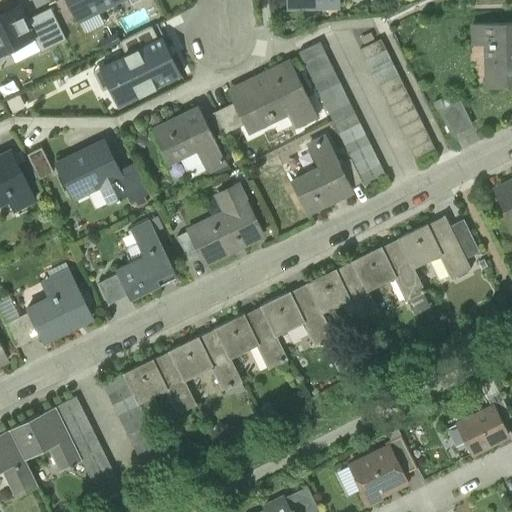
[(68,0),(78,20),(80,19),(98,10),(117,0),(68,0)]
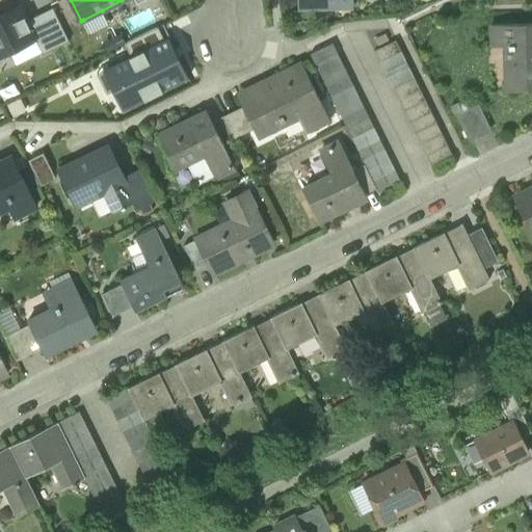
[(19,6),(0,16),(0,56),(35,40),(26,21),(19,6)]
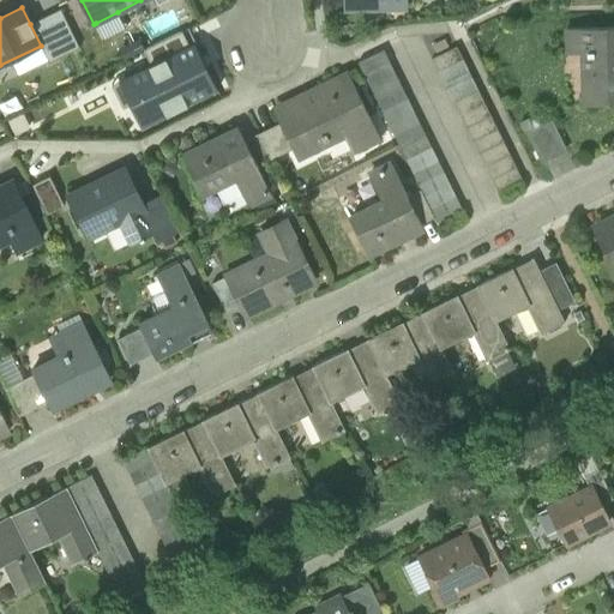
[(61,8),(30,24),(41,46),(49,62),(80,48),(61,8)]
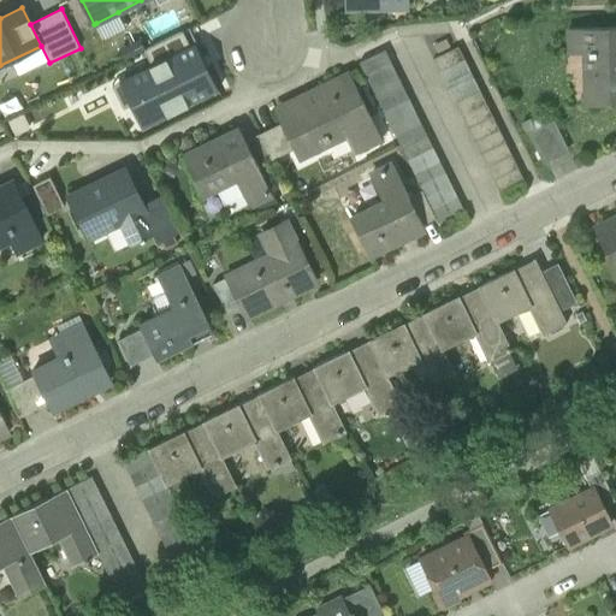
[(118,12),(96,23),(104,40),(126,30),(118,12)]
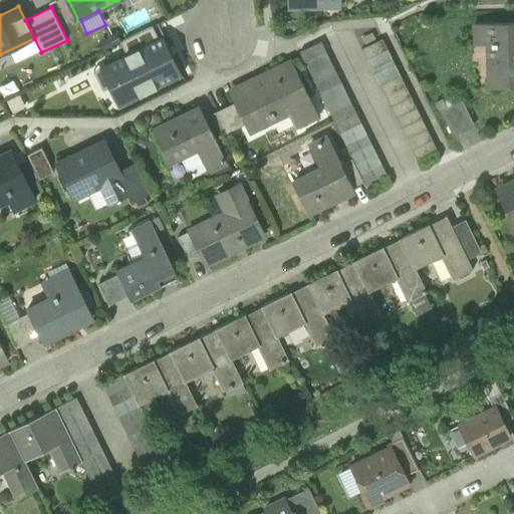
[(489,59),(490,88),(513,86),(513,22),(476,23),(476,44),(495,44),(496,59),(489,59)]
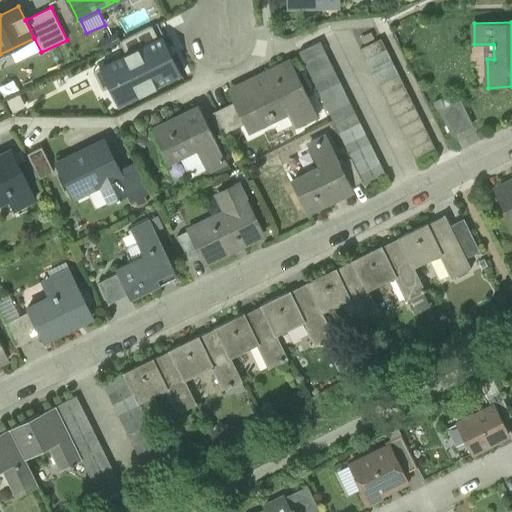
[(119,42),(126,54),(158,38),(152,25),(119,42)]
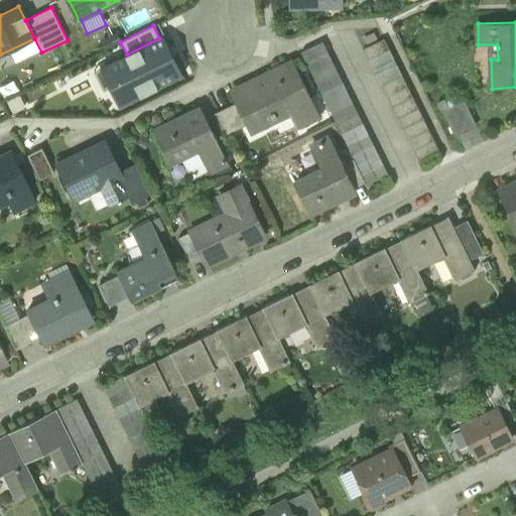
[(127,54),(105,66),(115,85),(109,87),(110,89),(119,108),(139,97),(140,98),(158,89),(183,76),(163,36),(159,38),(127,54)]
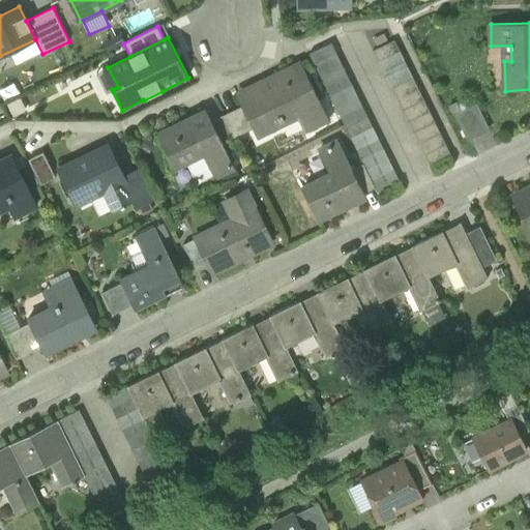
[(373,51),(383,72),(405,62),(394,40),(373,51)]
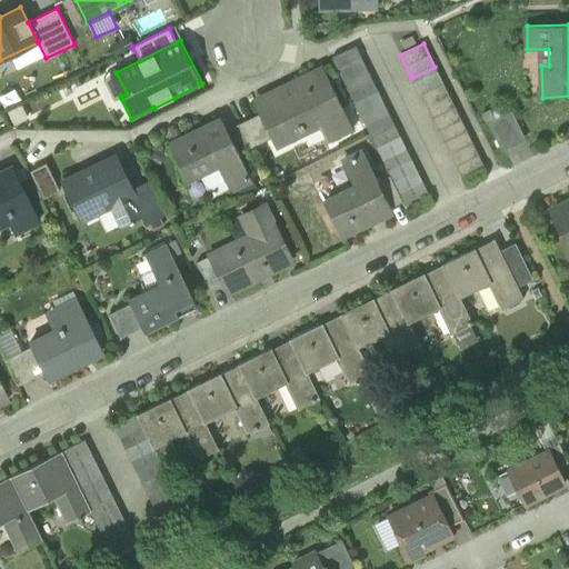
[(332,58),(338,70),(361,58),(356,47),(332,58)]
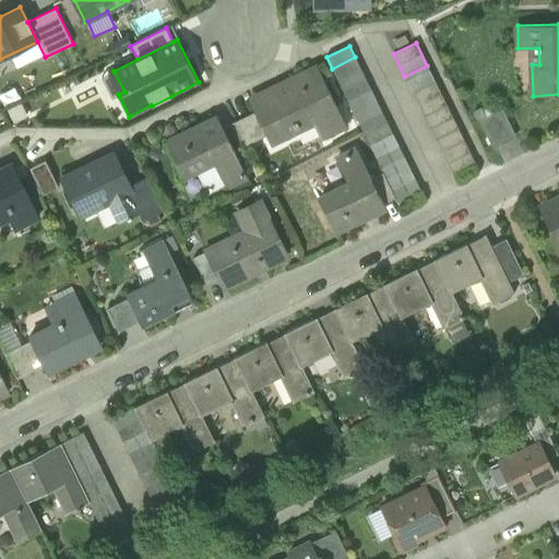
[(360,68),(355,57),(332,69),(337,80),(360,68)]
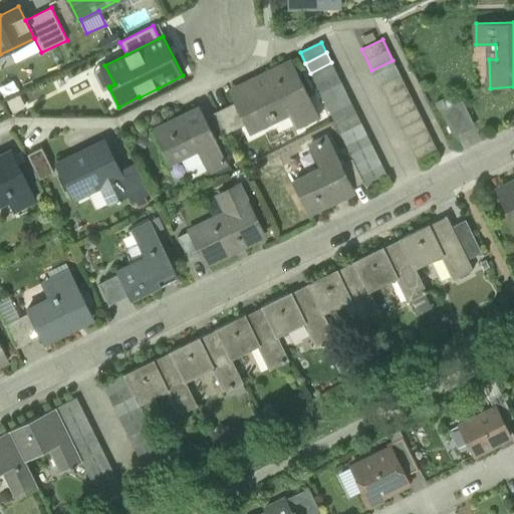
[(246,124),(249,132),(277,118),(272,108),(286,101),(298,125),(317,115),(291,62),(274,70),(275,71),(231,93),(235,102),(246,124)]
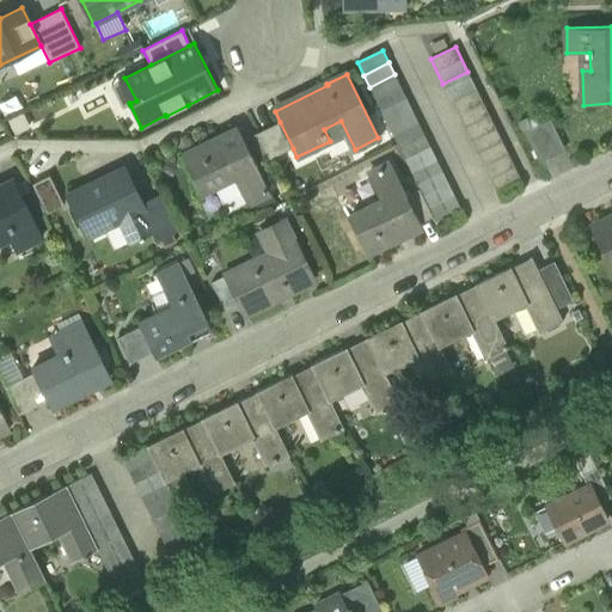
[(461,208),(395,74),(369,87),(397,145),(420,189),(432,214),(433,218),(435,221),(461,208)]
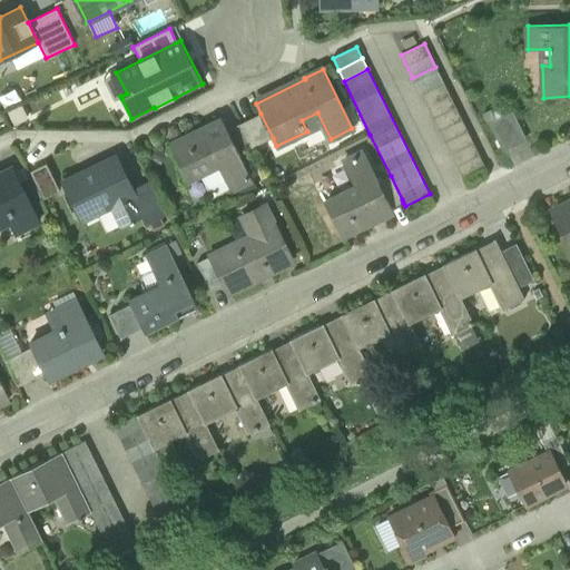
[(414,84),(462,178),(485,167),(438,71),(414,84)]
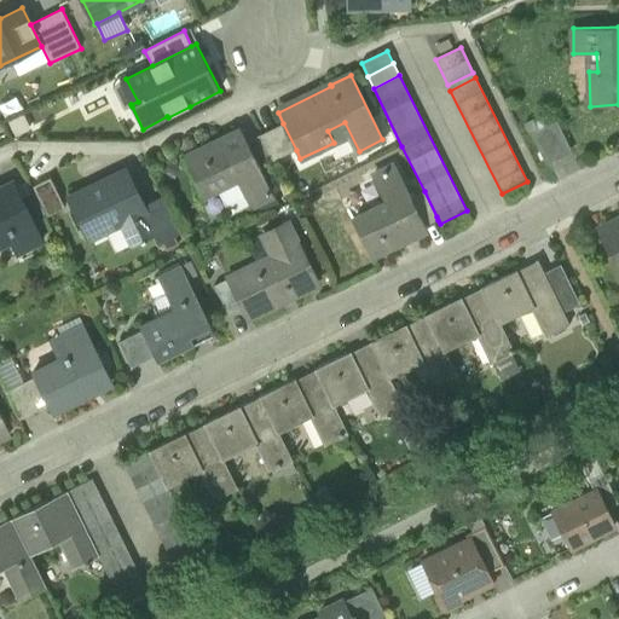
[(125,109),(132,106),(131,104),(138,102),(126,79),(113,85),(125,109)]
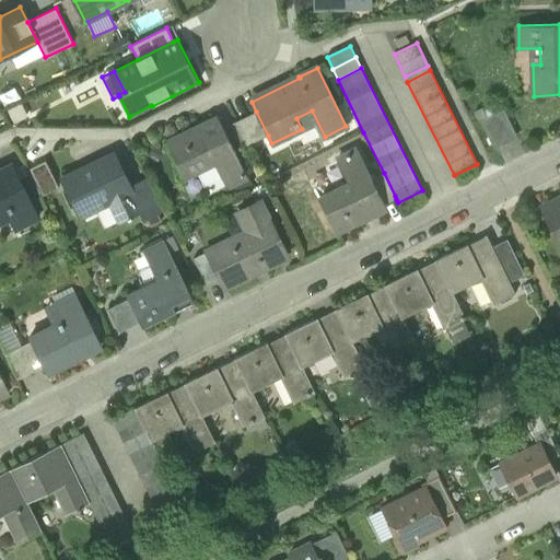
[(481,121),(494,147),(517,136),(504,109),(481,121)]
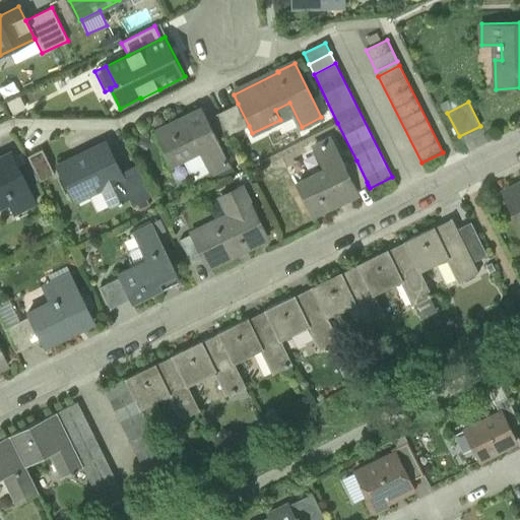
[(238,104),(218,114),(228,133),(229,135),(249,126),(238,104)]
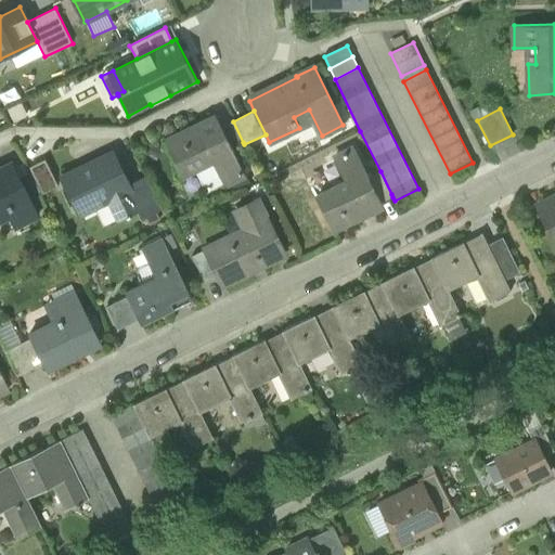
[(210,158),(223,184),(244,175),(231,147),(221,127),(218,119),(198,129),(197,125),(165,141),(181,173),(210,158)]
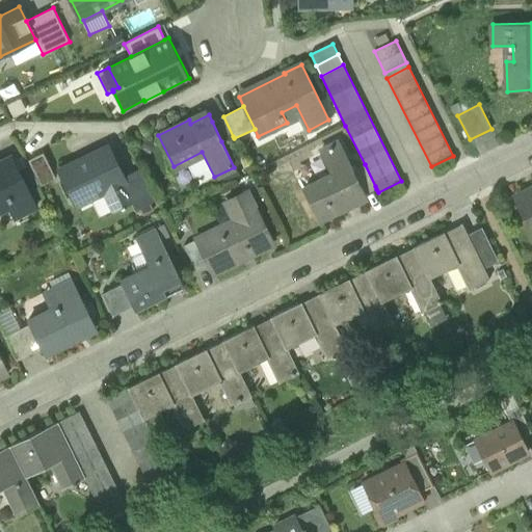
[(221,141),(233,136),(223,116),(212,122),(221,141)]
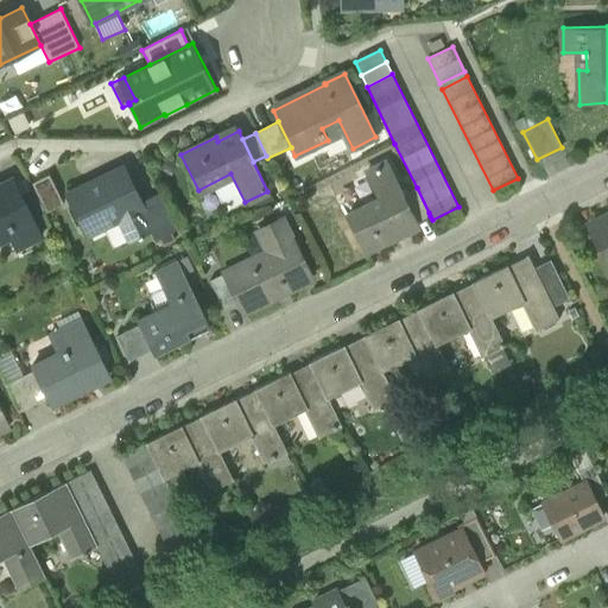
[(348,216),(365,253),(399,236),(397,232),(418,222),(417,219),(405,194),(390,163),(366,173),(379,201),(348,216)]
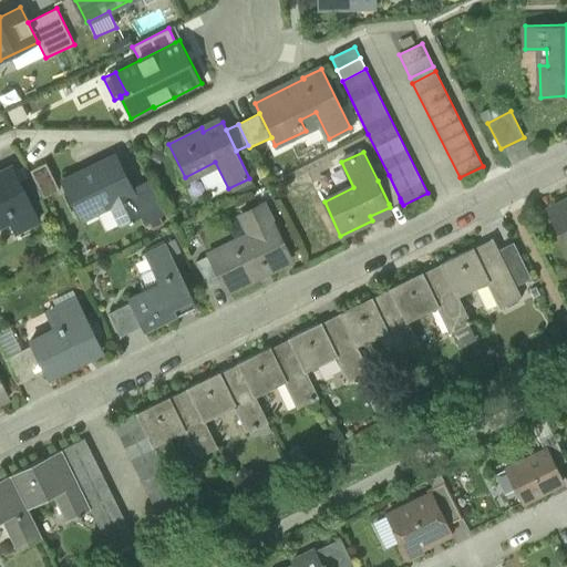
[(47,163),(30,171),(44,198),(60,191),(47,163)]
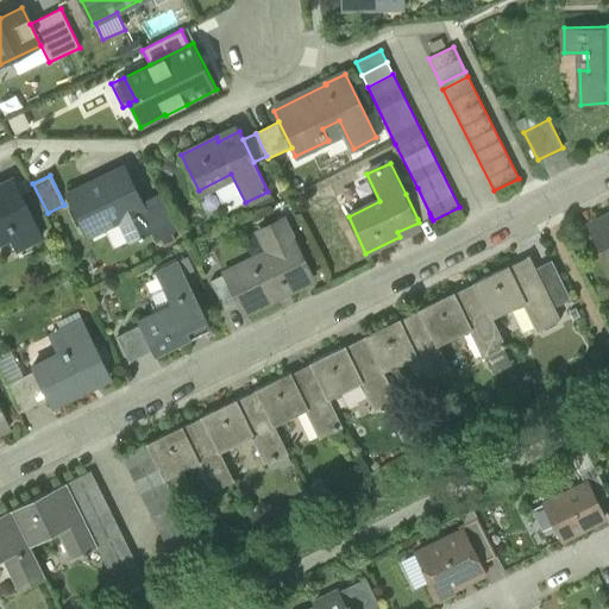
[(119,218),(131,242),(154,230),(155,230),(142,203),(127,175),(104,188),(100,181),(68,196),(86,234),(119,218)]
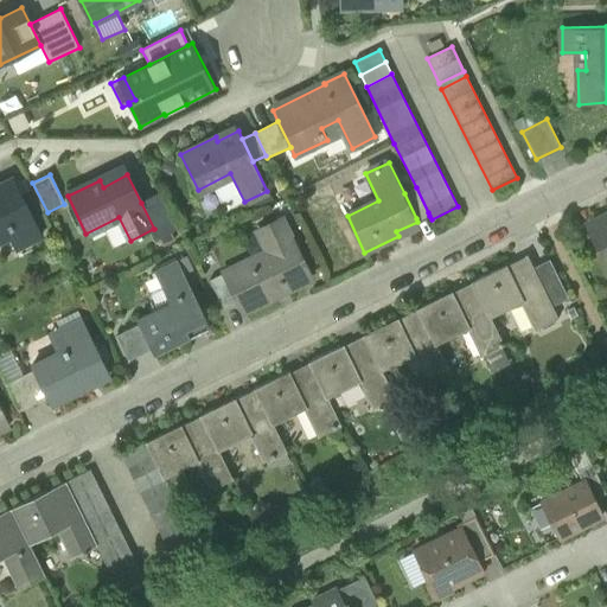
[(12,236),(19,248),(42,237),(14,181),(0,187),(0,231),(8,228),(12,236)]
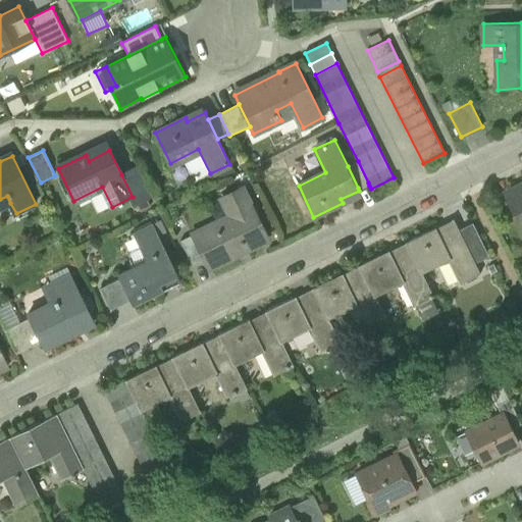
[(358,188),(368,183),(358,161),(348,166),(358,188)]
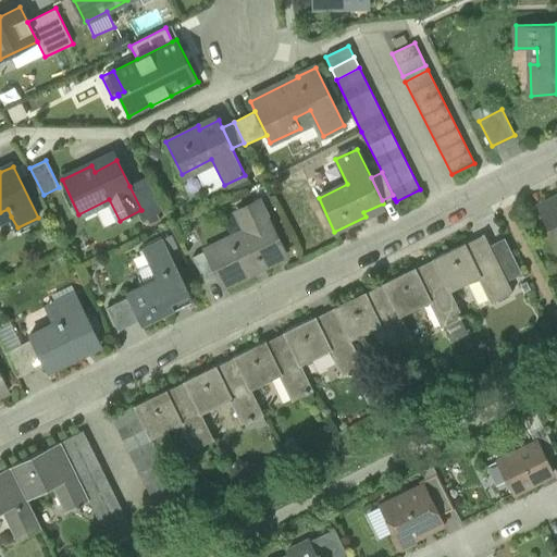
[(140,210),(145,218),(162,209),(147,177),(130,186),(141,210),(140,210)]
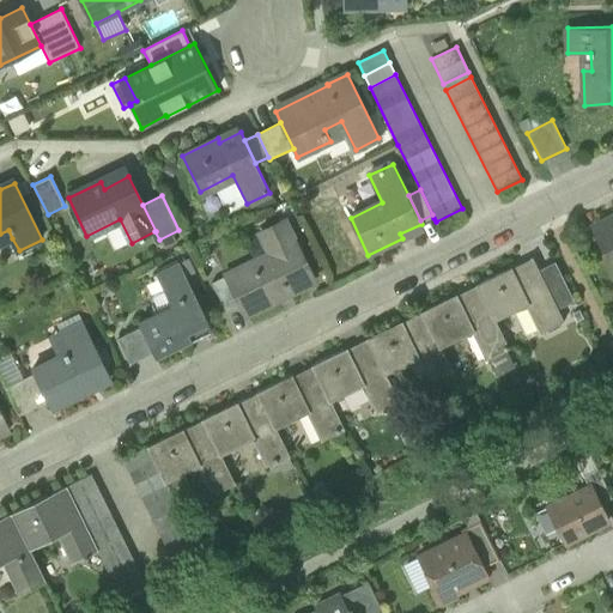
[(612,217),(592,228),(612,271),(612,217)]
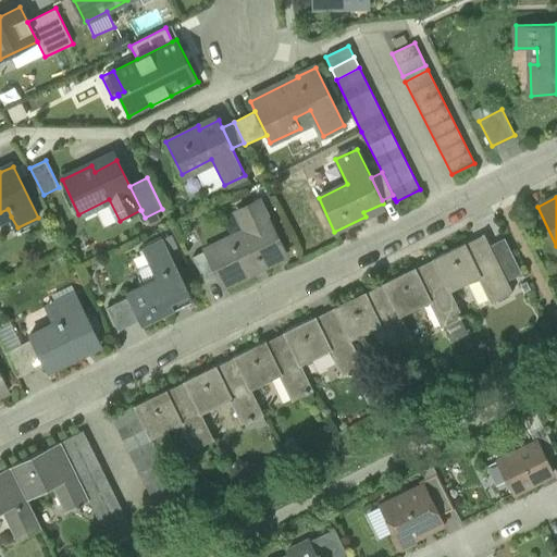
[(220,276),(224,286),(285,256),(258,201),(237,211),(250,237),(235,245),(232,237),(206,249),(220,276)]
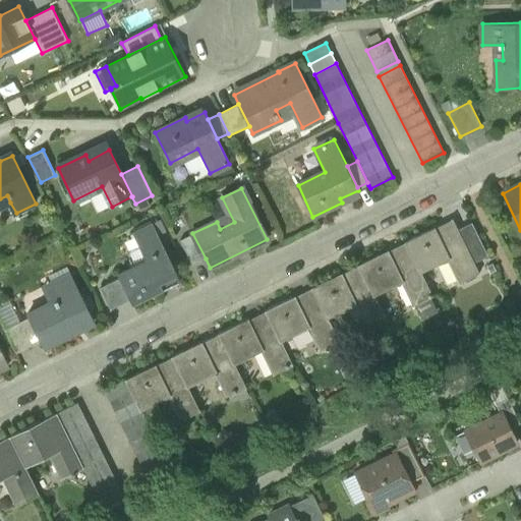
[(0,198),(0,208),(10,203),(7,195),(0,198)]
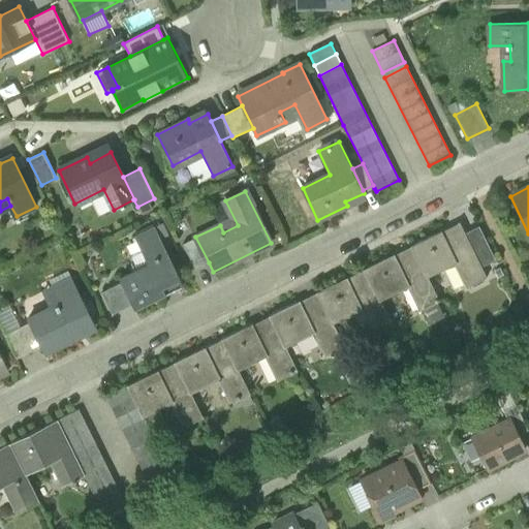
[(0,223),(17,216),(10,206),(0,211),(0,223)]
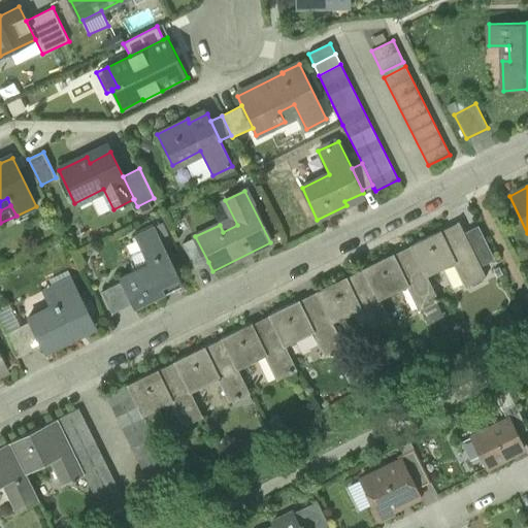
[(459,222),(440,230),(444,238),(462,229),(459,222)]
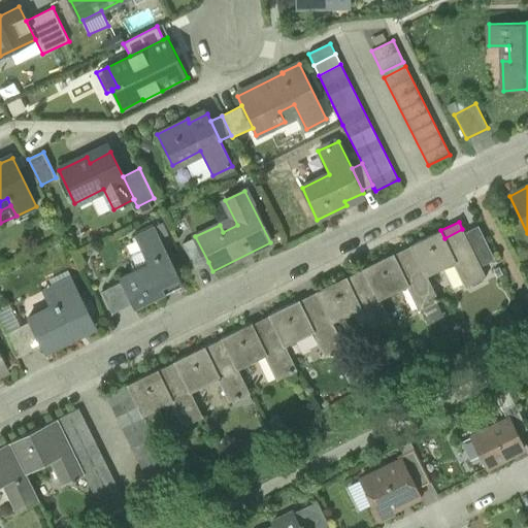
[(183,284),(180,278),(155,226),(135,236),(149,264),(120,277),(122,282),(133,303),(135,308),(167,293),(163,287),(169,284),(172,289),(183,284)]
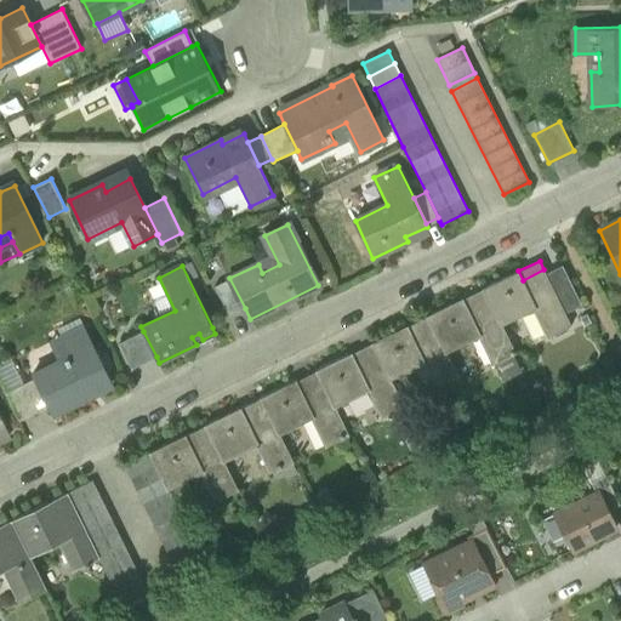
[(546,274),(564,313),(581,305),(562,266),(546,274)]
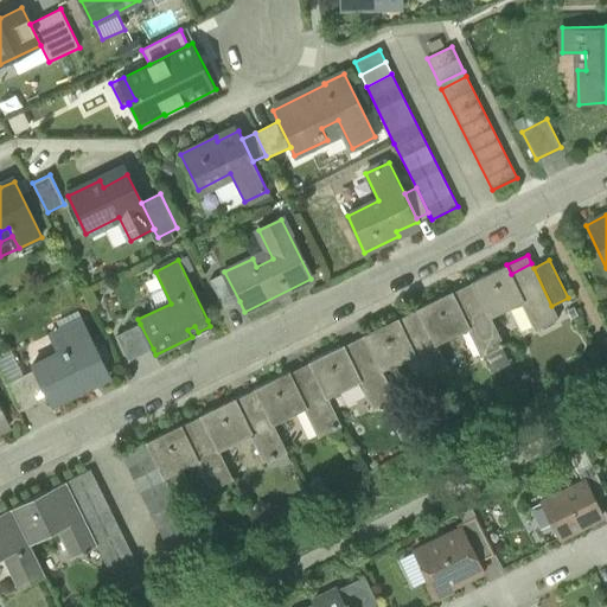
[(472,282),(477,291),(490,318),(522,302),(536,330),(558,319),(551,306),(534,268),(531,263),(511,274),(506,264),(472,282)]
